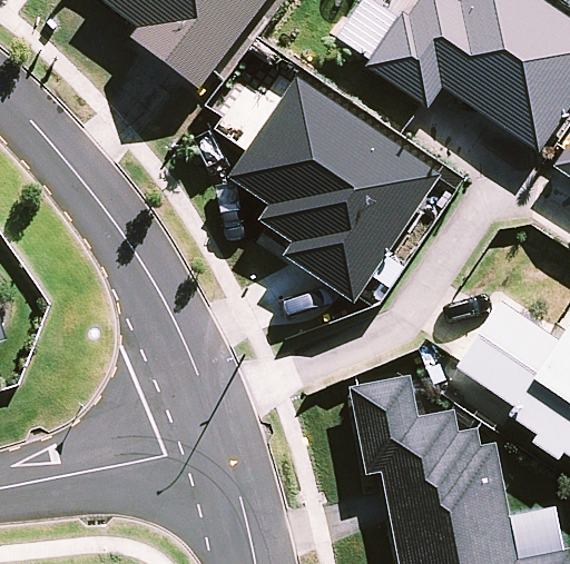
[(199,87),(265,0),(102,0),(138,28),(131,36),(199,87)]
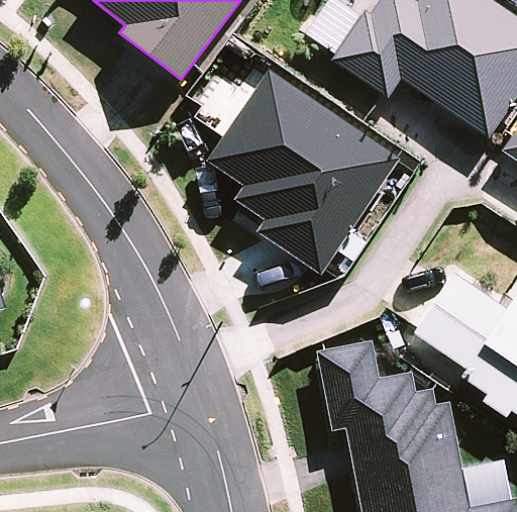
[(334,54),(360,15),(337,0),(327,0),(305,33),(334,54)]
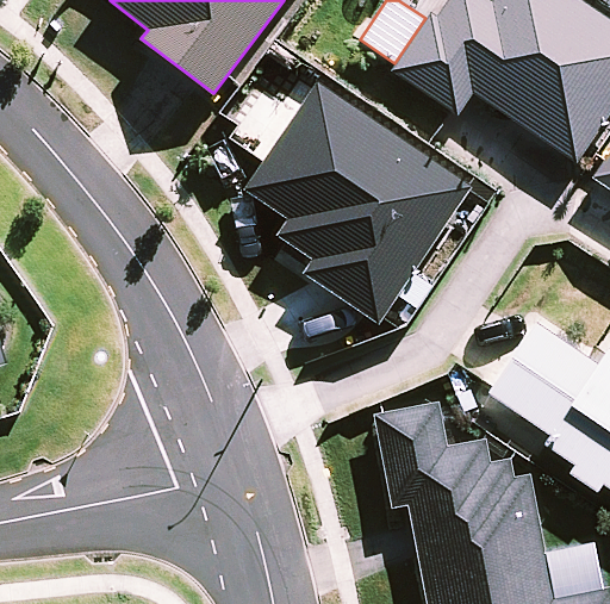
[(458,114),(473,92),(577,161),(609,111),(609,18),(582,0),(491,0),(447,0),(436,17),(429,12),(425,18),(394,63),(390,69),(450,110),(458,114)]
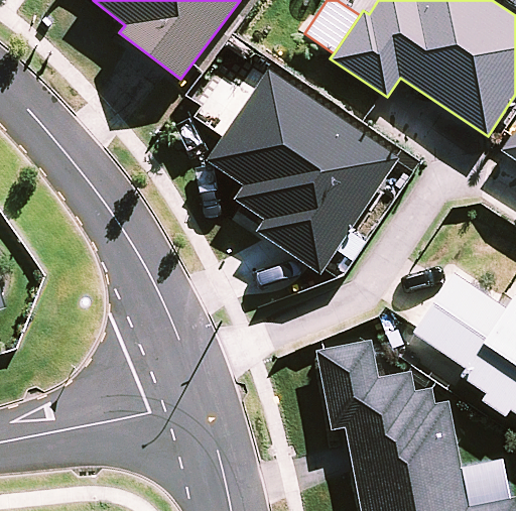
[(399,156),(269,70),(208,159),(245,183),(236,198),(266,218),(258,229),(320,272),(399,156)]
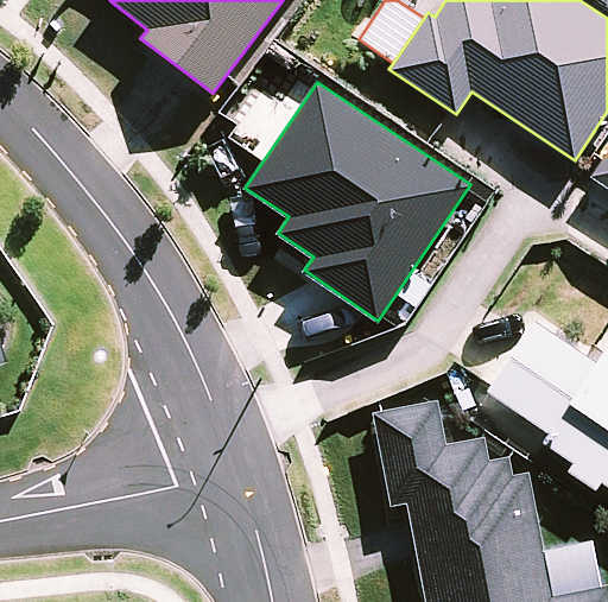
[(607,147),(589,175),(607,187),(607,147)]
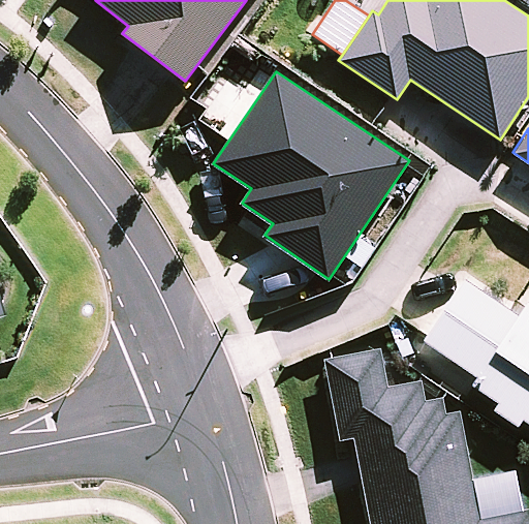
[(528,303),(527,302),(519,315),(463,277),(427,333),(423,341),(476,378),(471,386),(497,402),(493,409),(519,427),(523,421),(528,424),(528,303)]
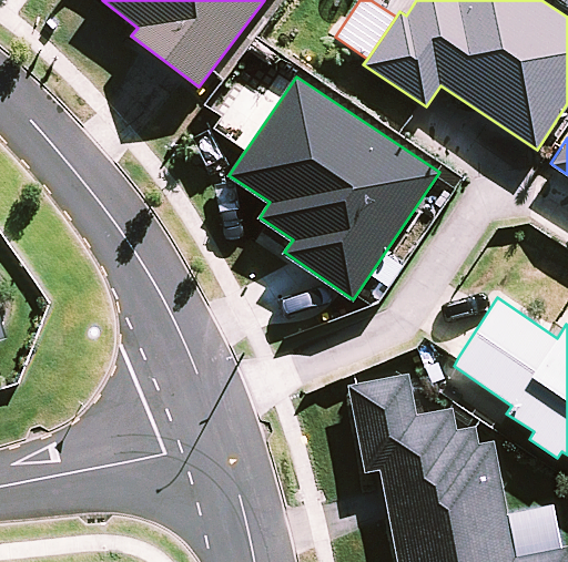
[(381,469),(397,561),(567,561),(567,543),(561,545),(554,502),(507,511),(494,438),(479,441),(475,425),(456,428),(453,406),(416,412),(408,373),(356,384),(347,386),(364,472),(381,469)]
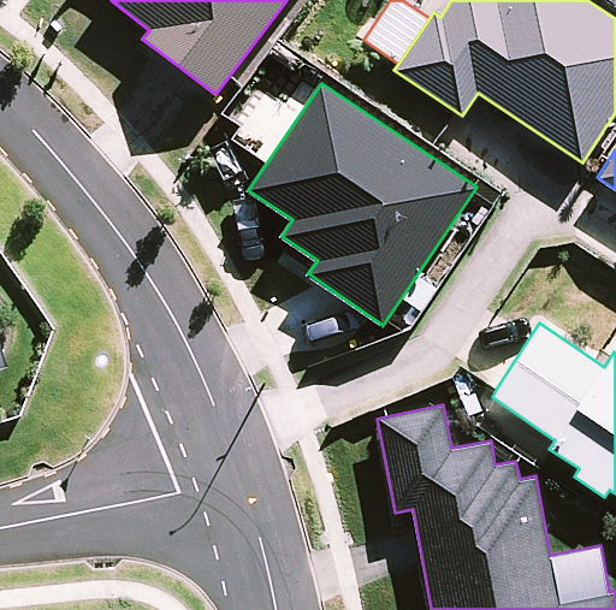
All buildings are outlined.
